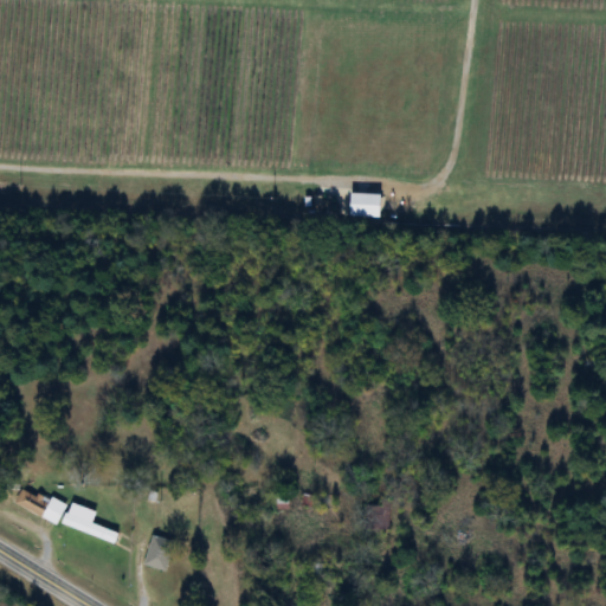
[(380,219),(380,194),(350,194),(350,219),(380,219)]
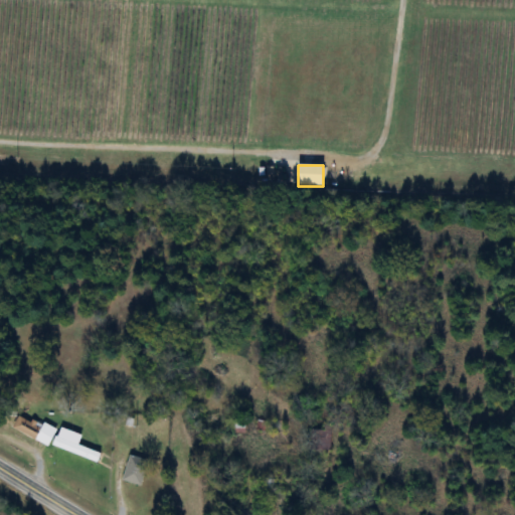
[(13,428),(36,441),(42,427),(19,415),(13,428)]
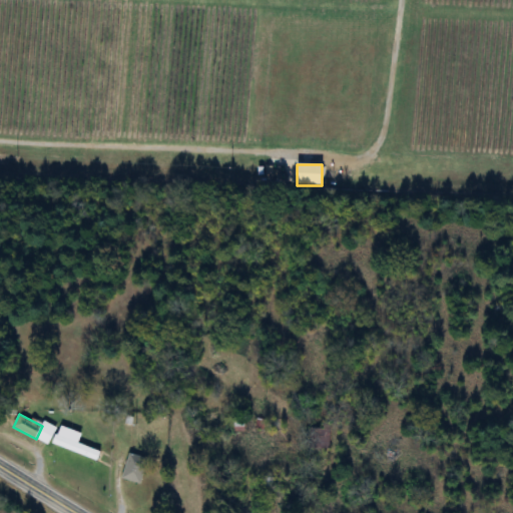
[(225,430),(244,431),(244,419),(225,419),(225,430)]
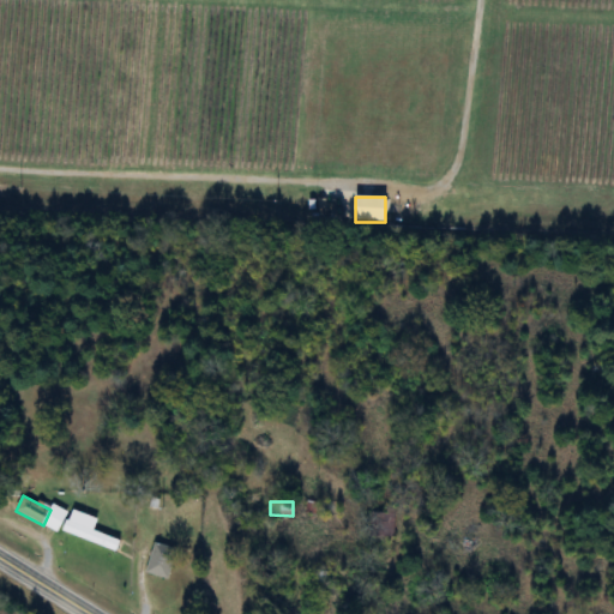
[(65,530),(116,553),(120,543),(94,531),(98,521),(74,511),(65,530)]
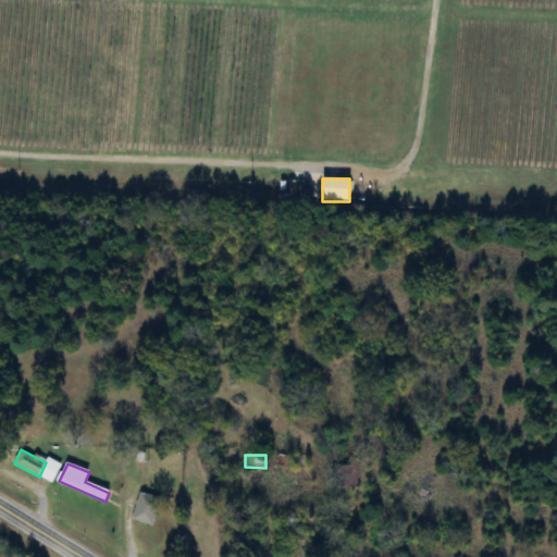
[(358,487),(358,465),(341,465),(341,487),(358,487)]
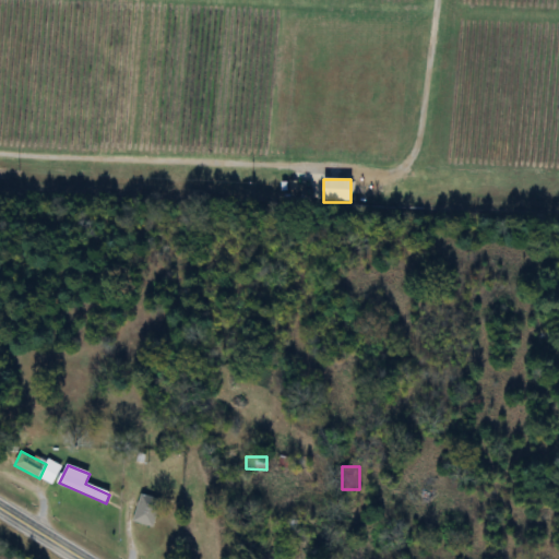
[(152,527),(161,501),(141,495),(133,522),(152,527)]
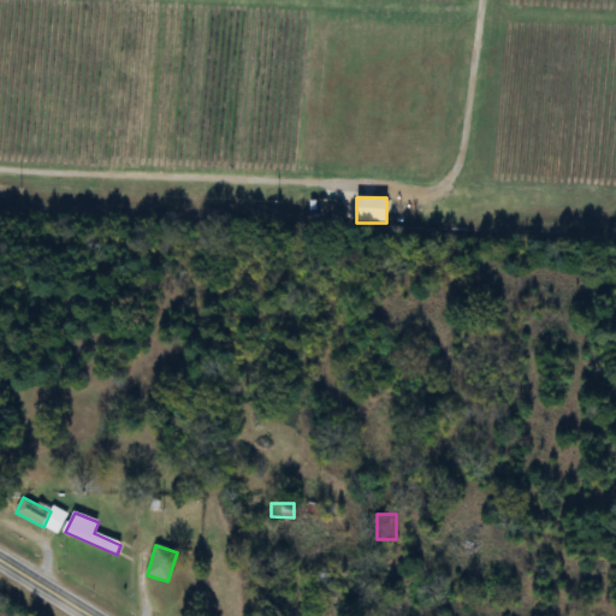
All buildings are outlined.
